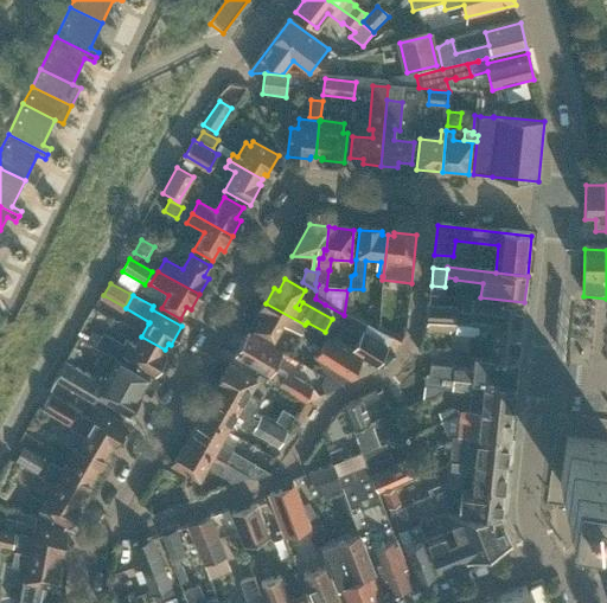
[(462,324),(521,332),(524,306),(481,302),(480,318),(462,315),(462,322),(455,321),(457,308),(428,305),(426,325),(462,324)]
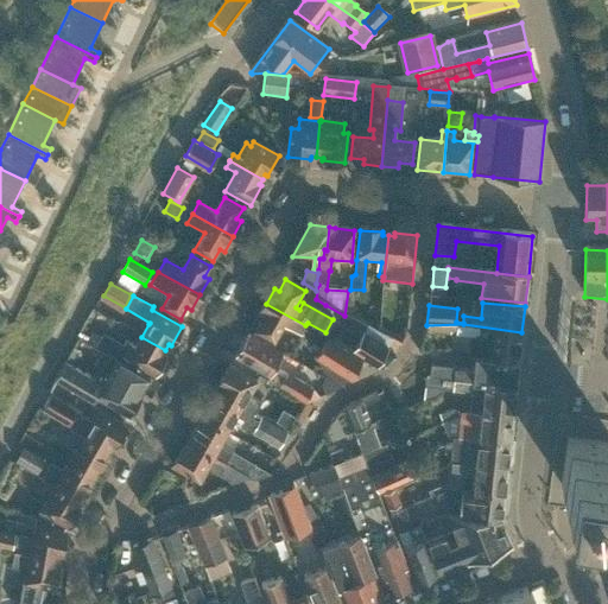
[(302,332),(305,325),(266,304),(257,319),(261,322),(254,334),(273,344),(283,328),(287,330),(290,326),(302,332)]
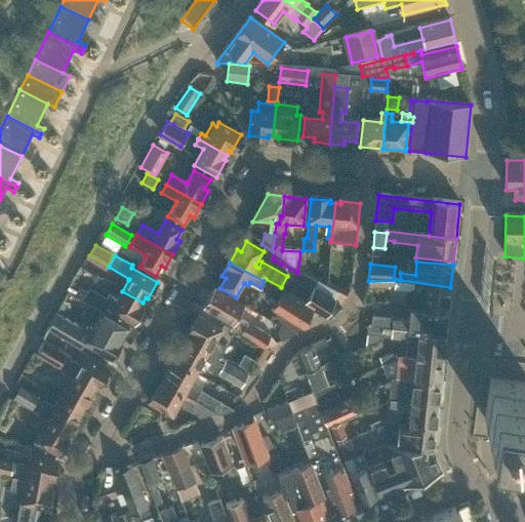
[(448,310),(450,287),(400,280),(368,281),(368,288),(389,290),(390,286),(395,287),(394,292),(407,293),(406,305),(448,310)]
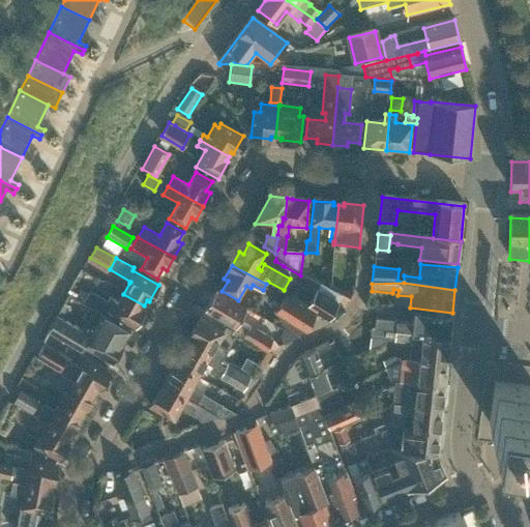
[(329,320),(339,301),(316,290),(307,305),(317,311),(315,313),(329,320)]
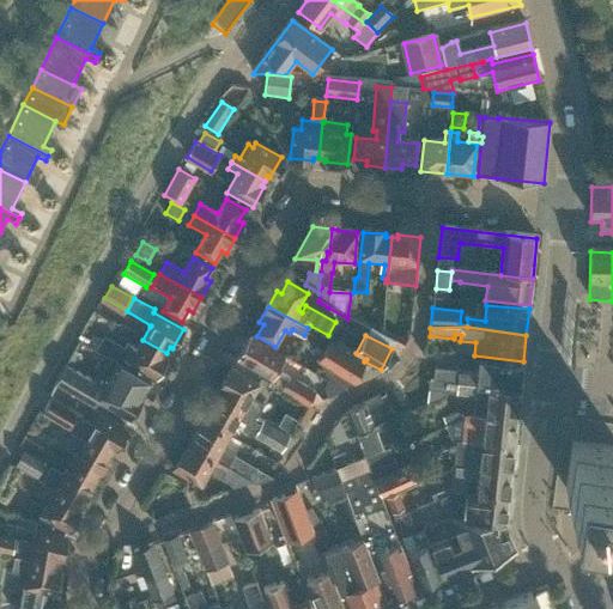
[(167,353),(143,340),(137,353),(127,347),(126,349),(103,338),(98,347),(129,365),(155,379),(167,359),(164,358),(167,353)]
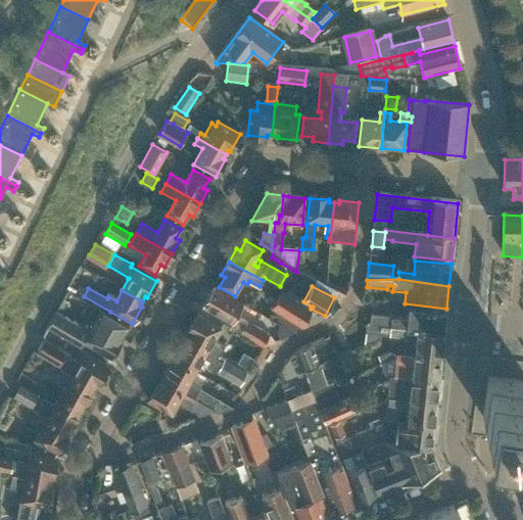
[(247,308),(214,288),(202,309),(232,325),(230,329),(263,347),(269,336),(236,318),(240,312),(243,314),(247,308)]
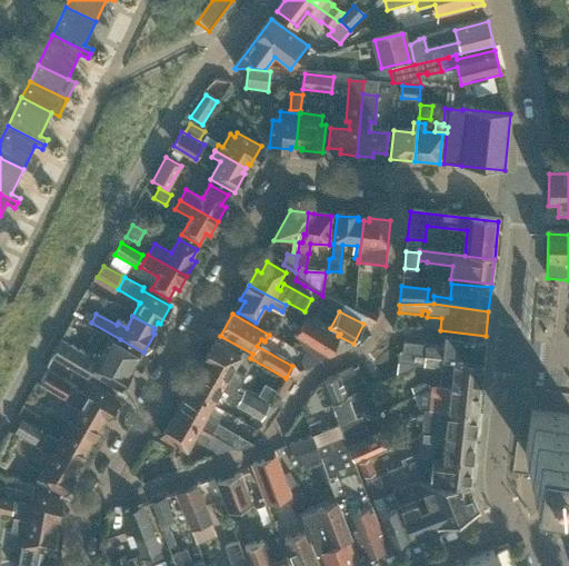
[(330,328),(308,317),(292,347),(306,354),(320,361),(325,354),(328,356),(338,336),(340,334),(330,328)]
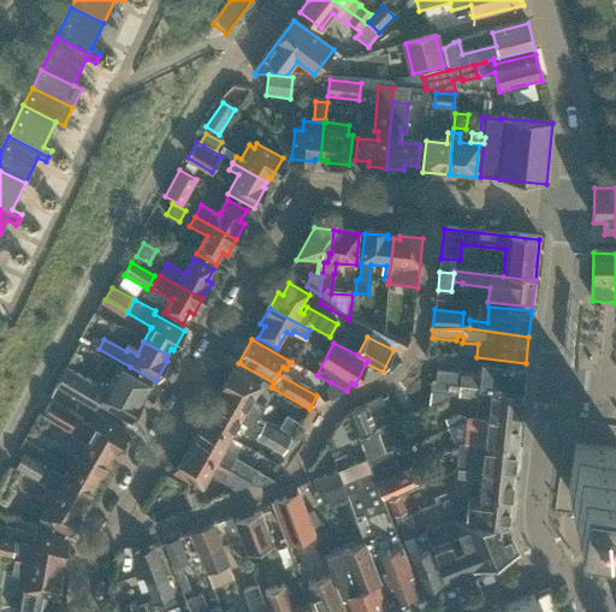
[(95,386),(82,379),(65,369),(55,386),(95,409),(98,404),(131,423),(144,402),(142,402),(152,385),(80,345),(75,354),(98,366),(94,370),(102,374),(95,386)]
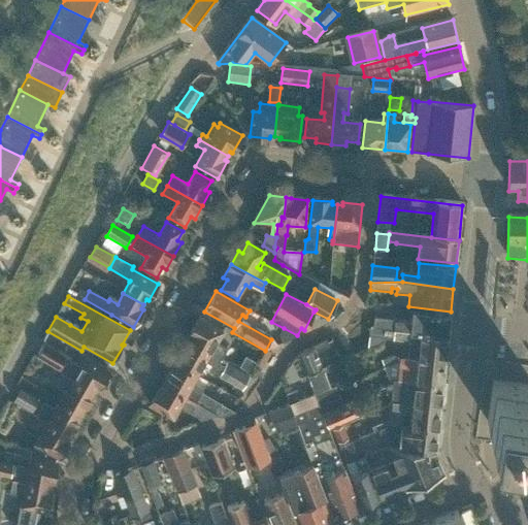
[(448,337),(451,315),(413,312),(411,324),(396,323),(396,322),(374,319),(373,329),(370,329),(369,338),(393,340),(394,335),(397,336),(398,332),(448,337)]
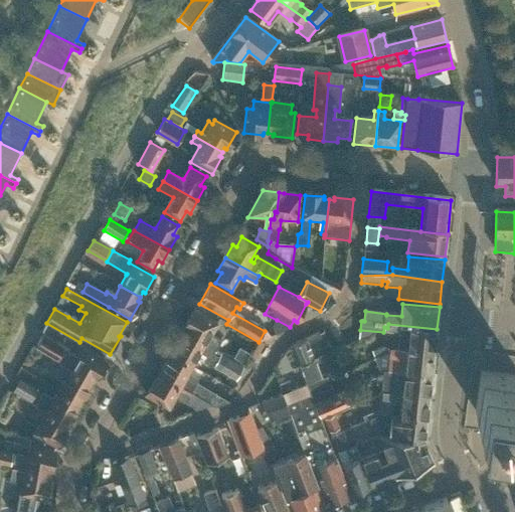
[(183,333),(216,351),(221,342),(210,336),(217,324),(194,311),(185,328),(186,329),(183,333)]
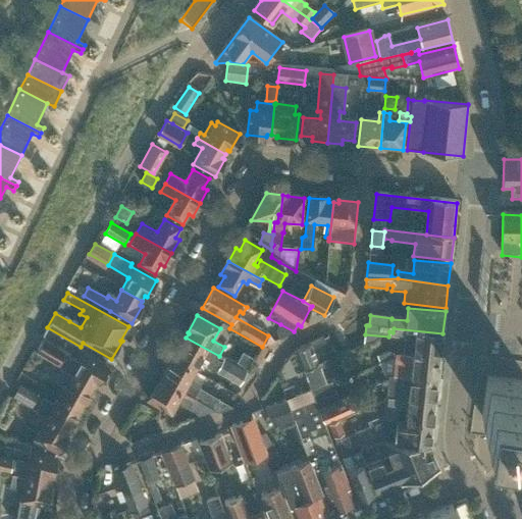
[(280,324),(276,332),(279,341),(293,334),(294,331),(280,324)]
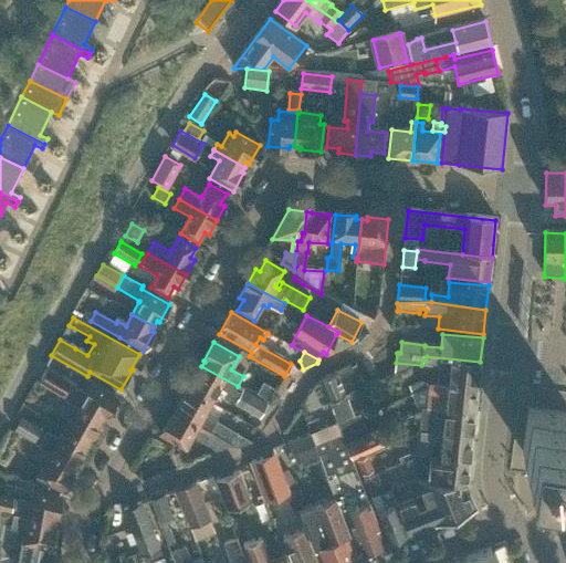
[(422,360),(421,365),(439,367),(438,382),(478,387),(480,362),(427,356),(426,361),(422,360)]
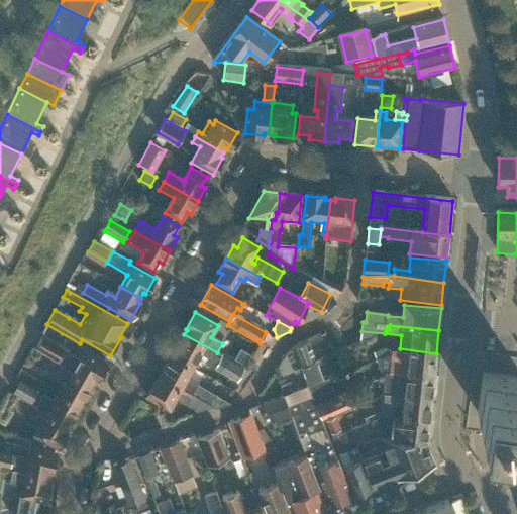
[(215,356),(217,352),(184,334),(172,355),(194,369),(200,357),(206,362),(204,365),(214,370),(220,360),(215,356)]
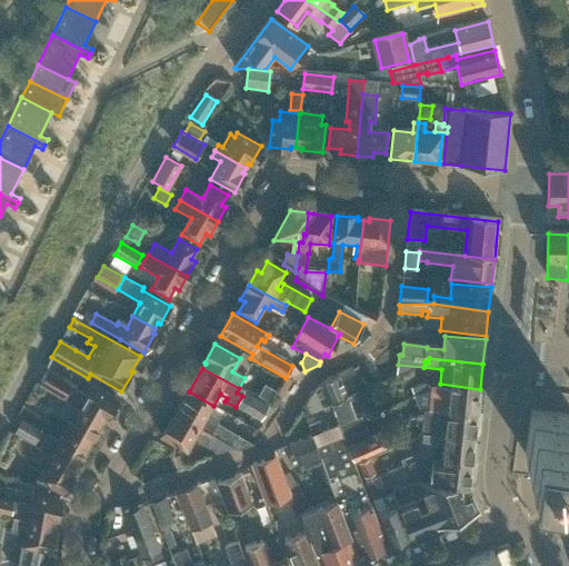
[(71,383),(47,369),(39,385),(62,397),(63,398),(69,386),(71,383)]
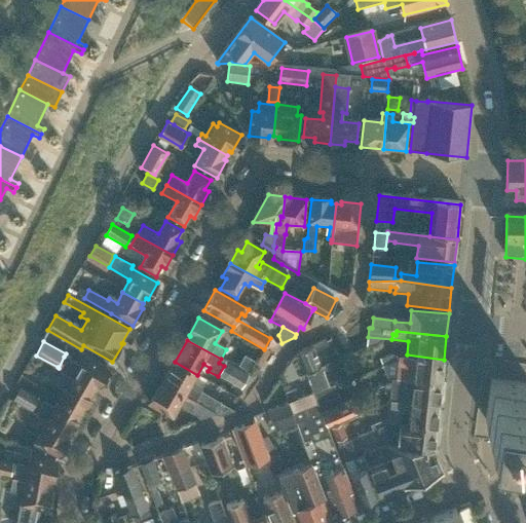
[(321,369),(312,348),(298,355),(305,374),(321,369)]
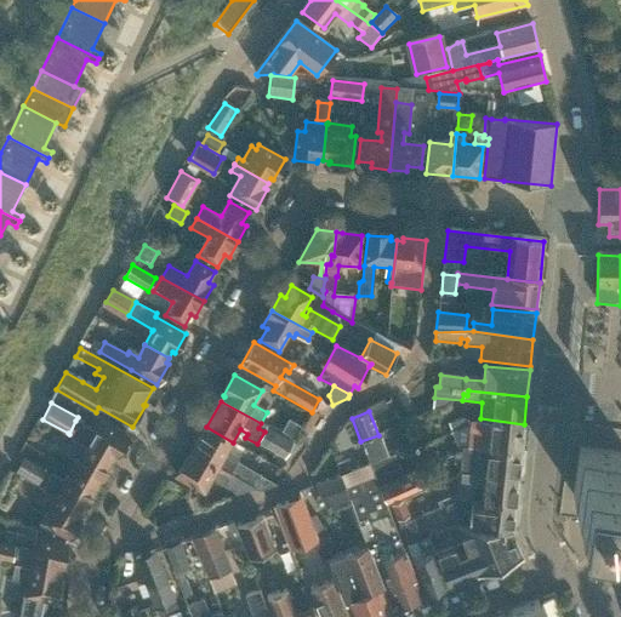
[(462,420),(449,426),(453,433),(469,427),(467,421),(462,420)]
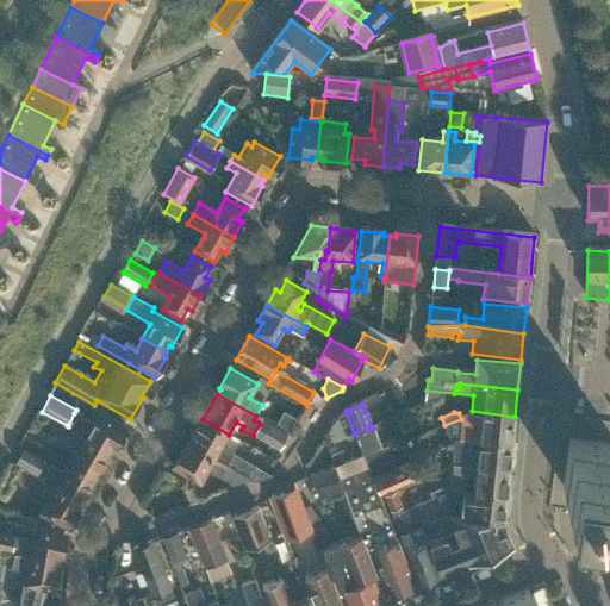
[(67,425),(66,426),(73,431),(110,454),(113,448),(113,449),(125,429),(98,413),(92,424),(74,413),(68,426),(67,425)]
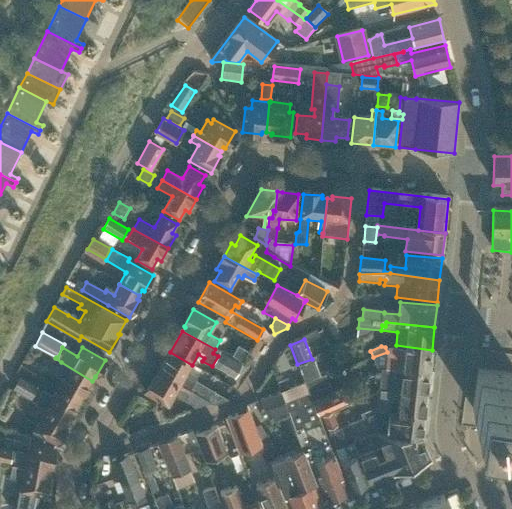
[(239,348),(234,357),(243,362),(248,353),(239,348)]
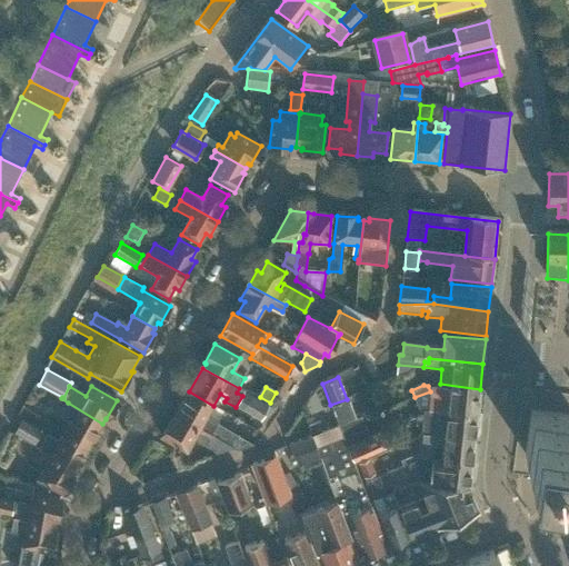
[(431,411),(477,417),(480,393),(433,387),(432,398),(431,411)]
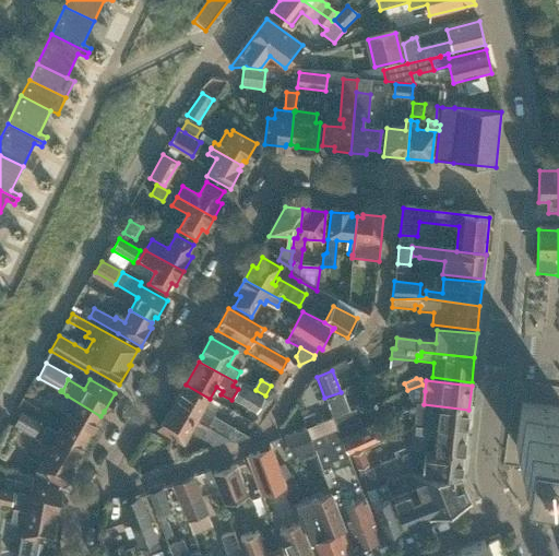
[(203,410),(210,399),(186,385),(173,409),(209,428),(209,427),(222,435),(226,426),(213,418),(215,415),(203,410)]
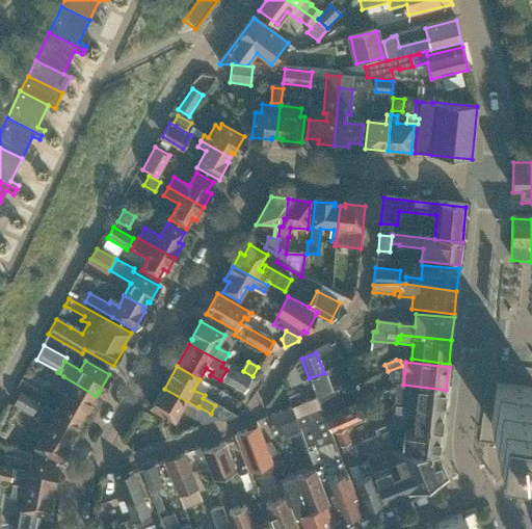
[(328,371),(324,373),(309,378),(317,398),(333,393),(326,378),(330,377),(328,371)]
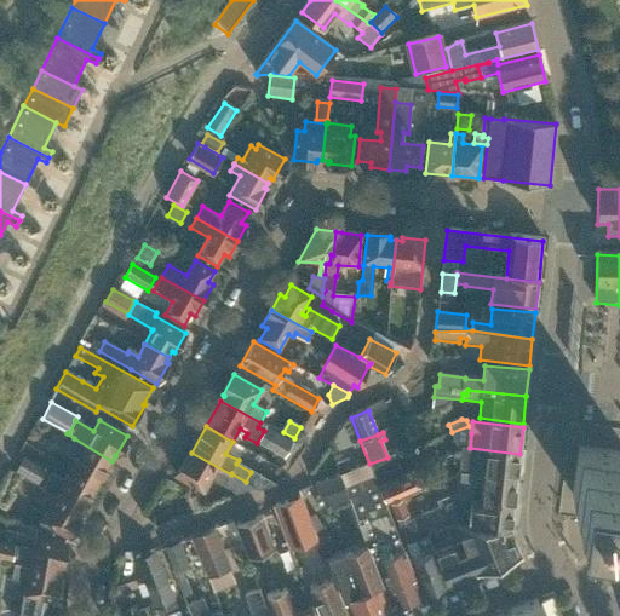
[(268,447),(286,456),(293,443),(276,433),(268,447)]
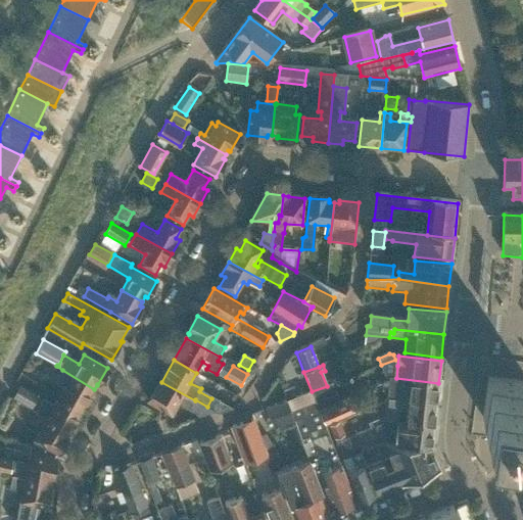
[(82,411),(94,389),(62,370),(60,373),(70,379),(60,397),(82,411)]
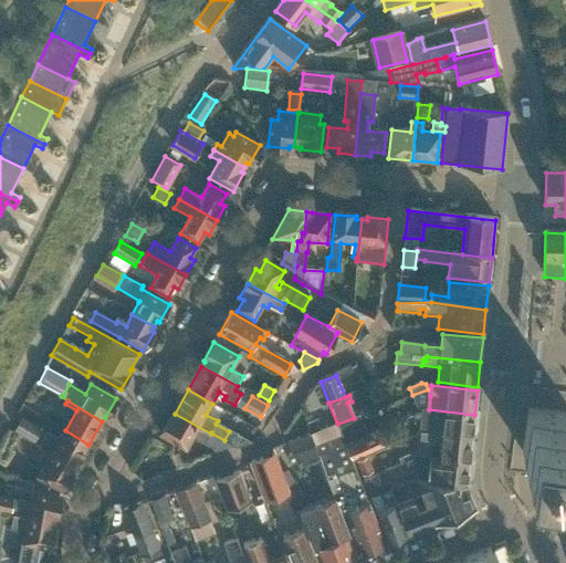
[(429,409),(422,408),(421,419),(428,420),(427,433),(472,438),(474,415),(429,409)]
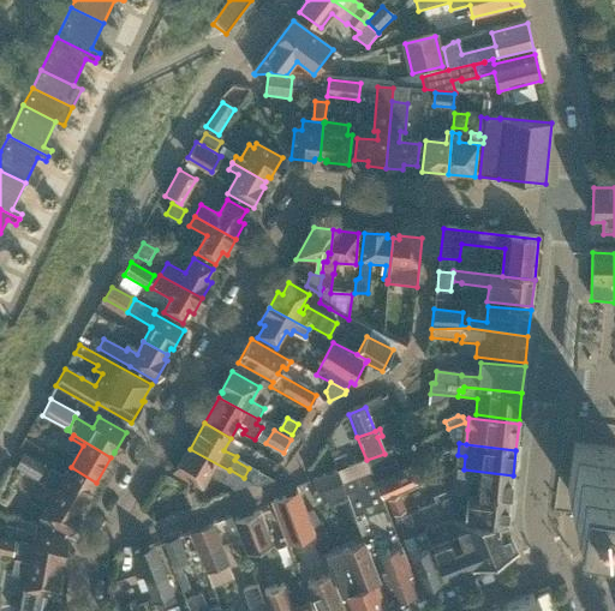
[(614,450),(574,445),(567,493),(614,499),(614,450)]
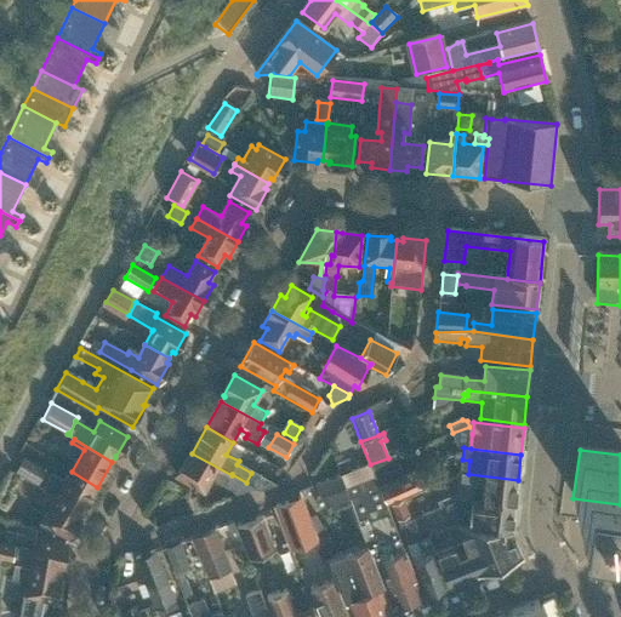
[(228,480),(232,475),(192,453),(189,458),(188,458),(176,479),(204,493),(216,473),(228,480)]
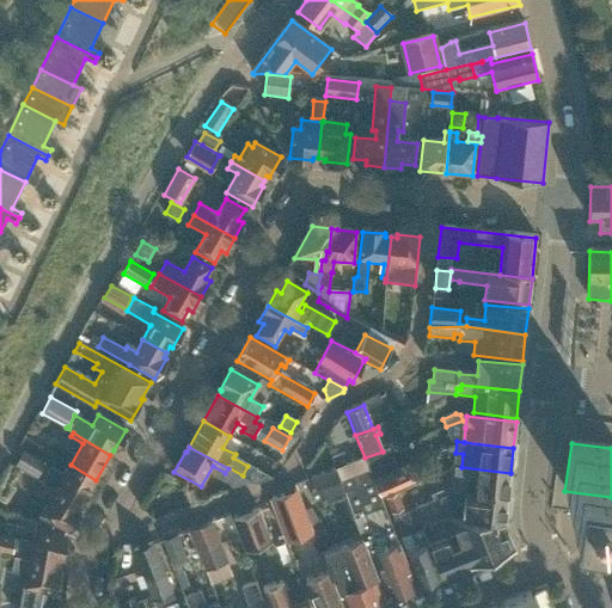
[(372,478),(403,467),(401,461),(395,464),(389,448),(383,452),(365,458),(365,459),(372,478)]
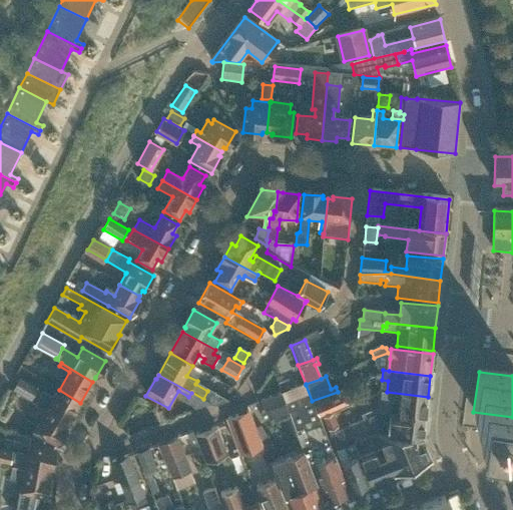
[(31,401),(37,390),(19,380),(13,391),(31,401)]
